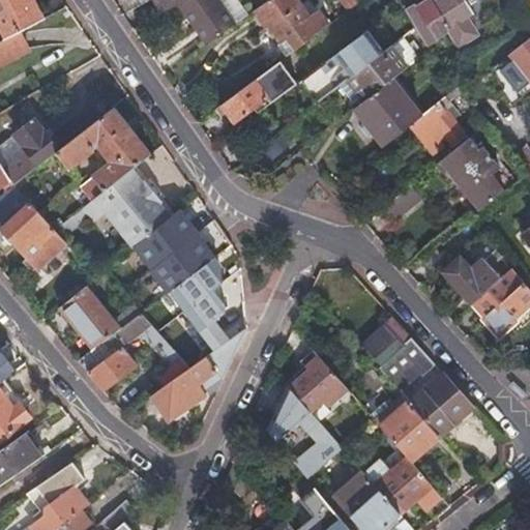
[(19,32),(38,23),(30,6),(35,3),(33,0),(0,0),(0,26),(6,39),(19,32)]
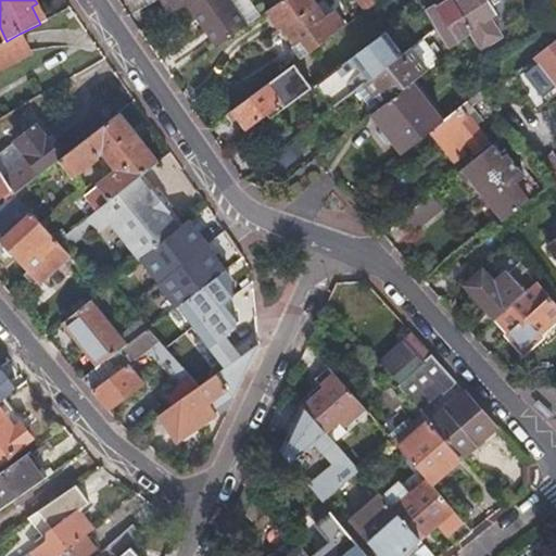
[(167,0),(174,12),(177,10),(172,0),(167,0)]
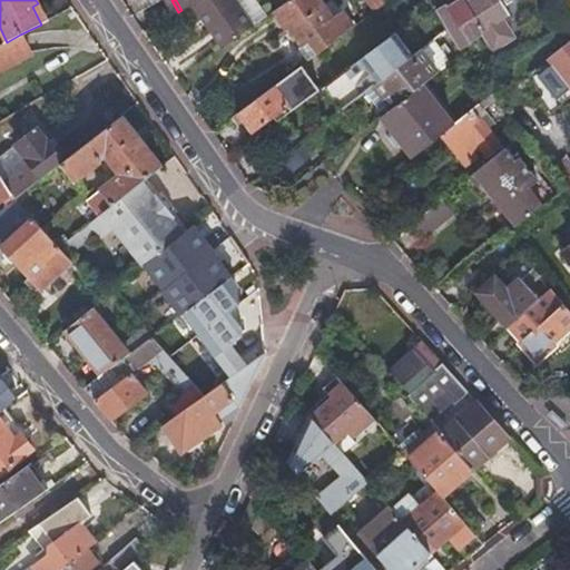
[(176,0),(182,10),(190,5),(199,0),(176,0)]
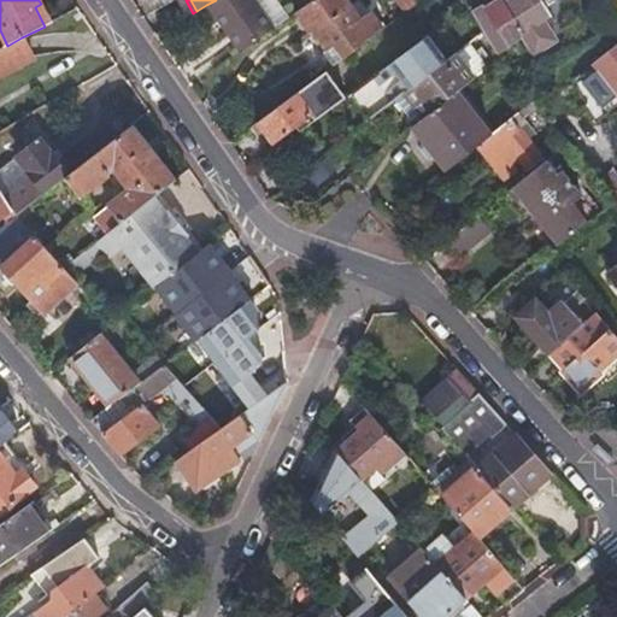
[(264,17),(276,9),(270,0),(216,0),(206,5),(230,39),(264,17)]
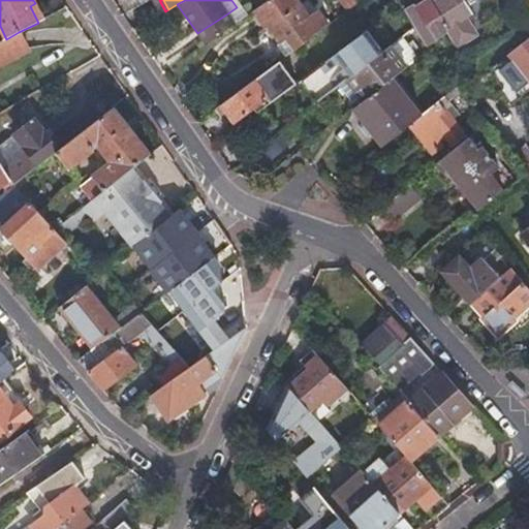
[(269,0),(254,10),(266,27),(267,25),(300,2),(298,0),(269,0)]
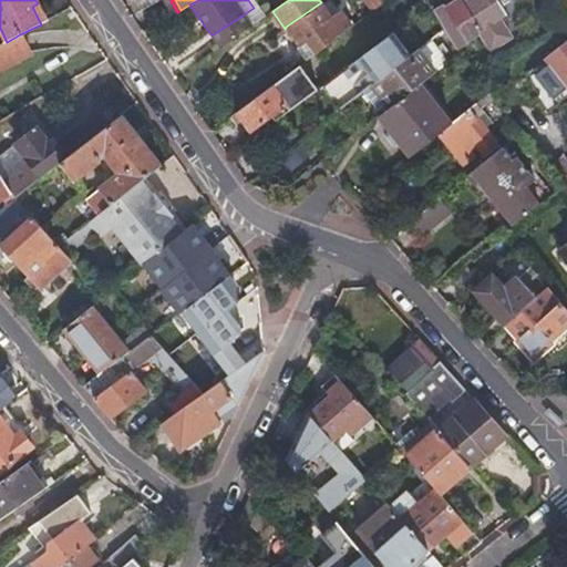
[(373,12),(383,0),(361,0),(361,1),(373,12)]
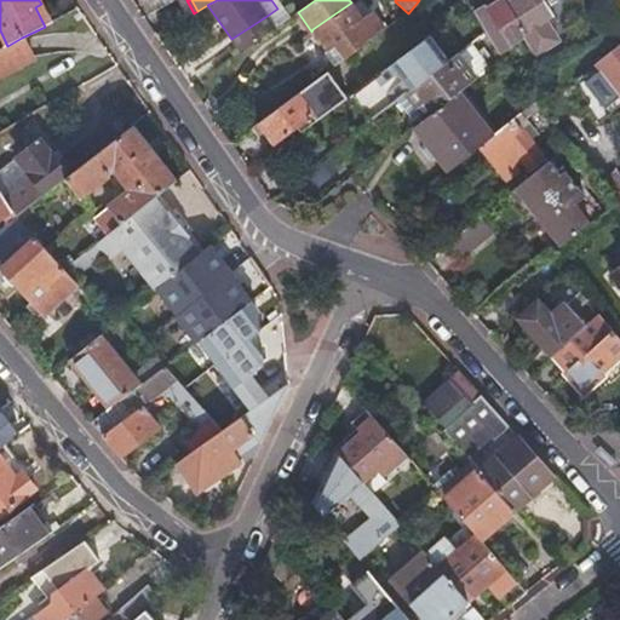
[(500,0),(476,15),(487,32),(498,50),(526,32),(545,18),(551,15),(541,0),(500,0)]
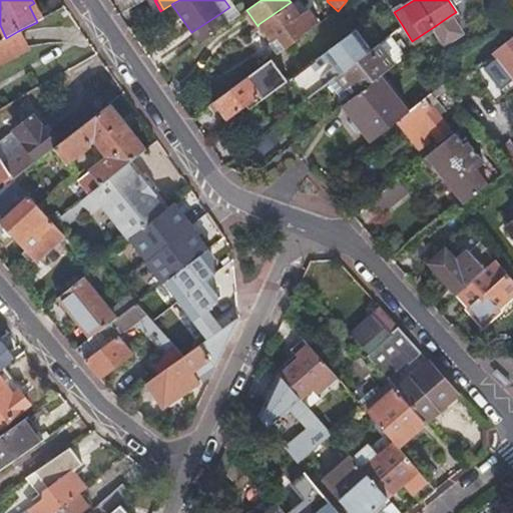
[(282,44),(285,49),(318,24),(309,10),(301,16),(291,2),(259,24),(276,49),(282,44)]
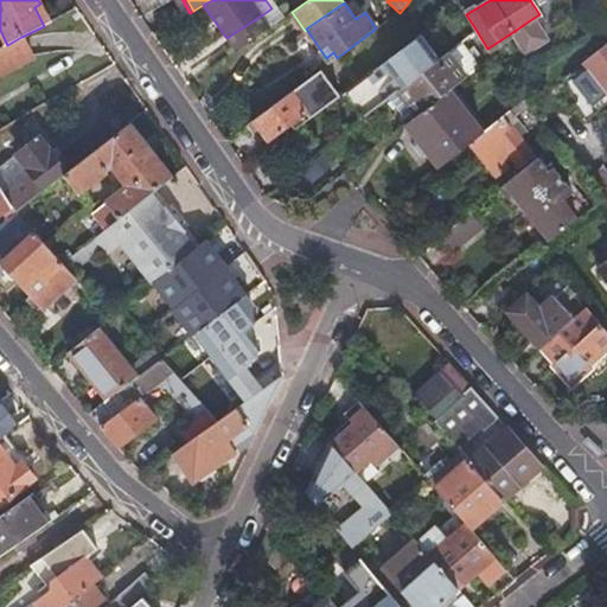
[(227,38),(236,51),(268,29),(281,20),(272,8),(260,17),(227,38)]
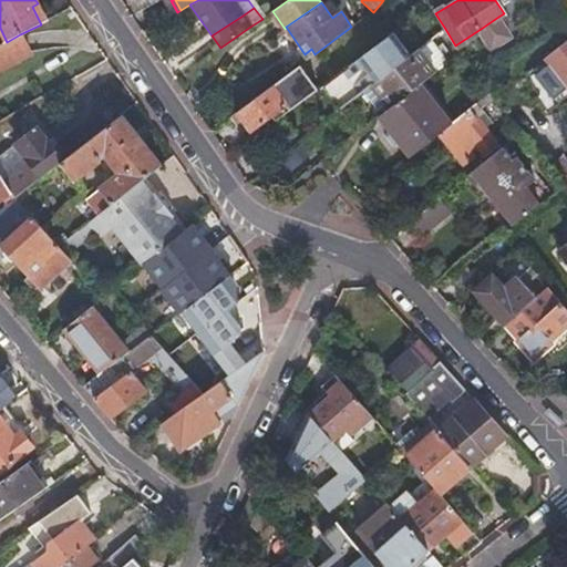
[(498,17),(481,29),(492,48),(511,35),(498,17)]
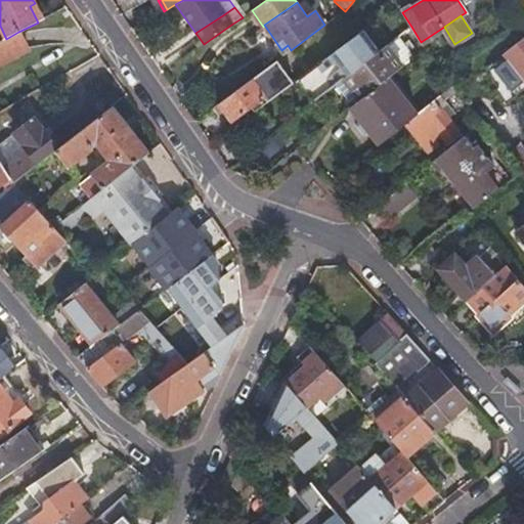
[(336,85),(379,51),(363,31),(319,63),(294,82),(296,84),(298,82),(312,101),(310,102),(311,104),(333,87),(336,85)]
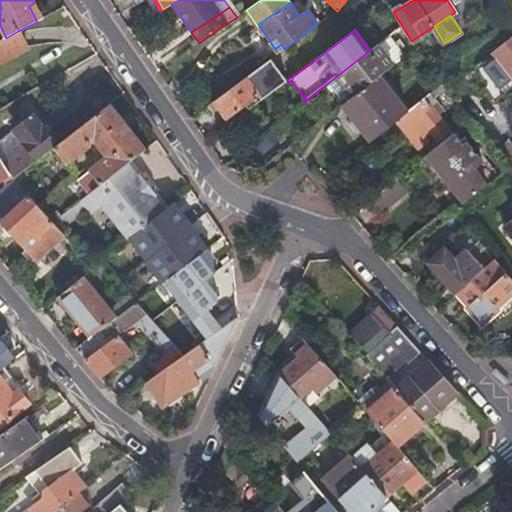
[(0,40),(0,63),(28,49),(18,31),(6,38),(0,40)]
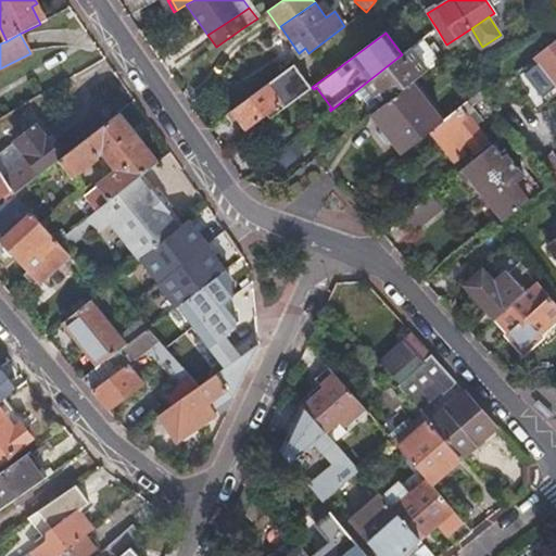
[(422,38),(409,48),(428,71),(441,61),(422,38)]
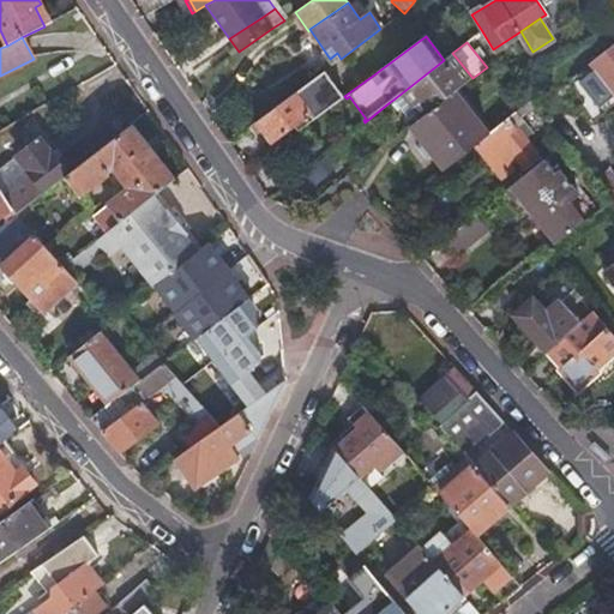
[(613,50),(594,66),(595,68),(570,79),(576,96),(584,94),(597,110),(611,100),(613,104),(613,50)]
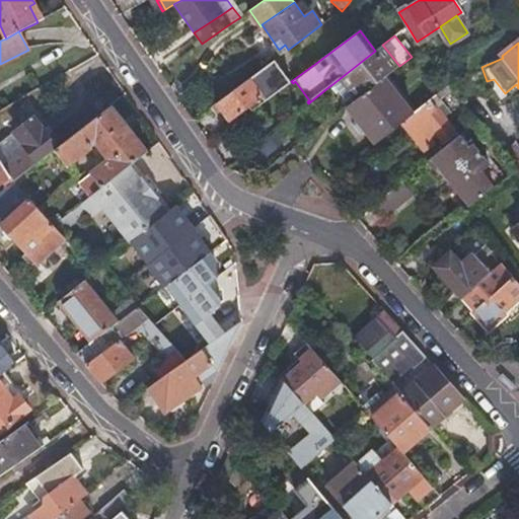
[(332,84),(329,86),(347,107),(349,105),(386,76),(395,69),(399,66),(382,45),(375,51),(332,84)]
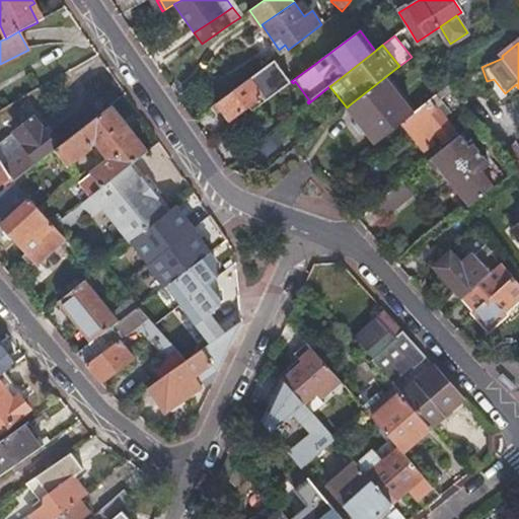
[(289,82),(273,61),(263,68),(216,102),(220,109),(228,121),(247,106),(250,112),(289,82)]
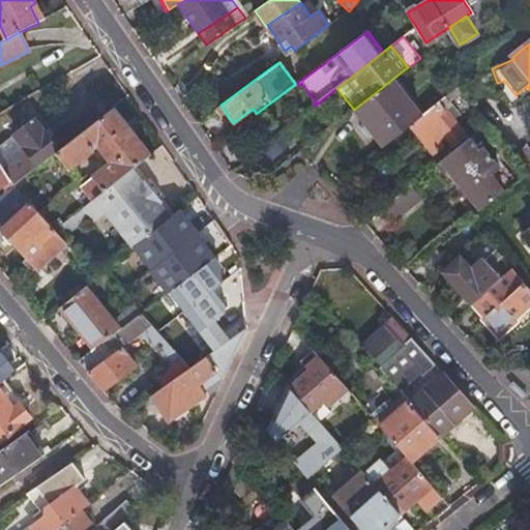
[(422,116),(394,78),(356,108),(366,122),(362,125),(371,136),(375,131),(385,146),(411,125),(422,116)]
